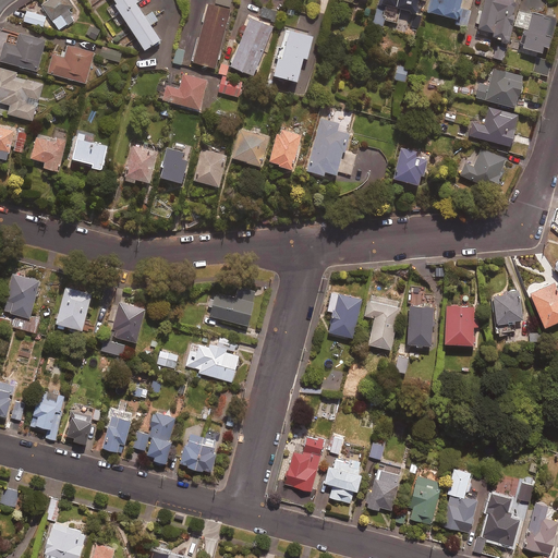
[(74,5),(70,0),(48,0),(41,5),(60,29),(74,19),(68,10),(74,5)]
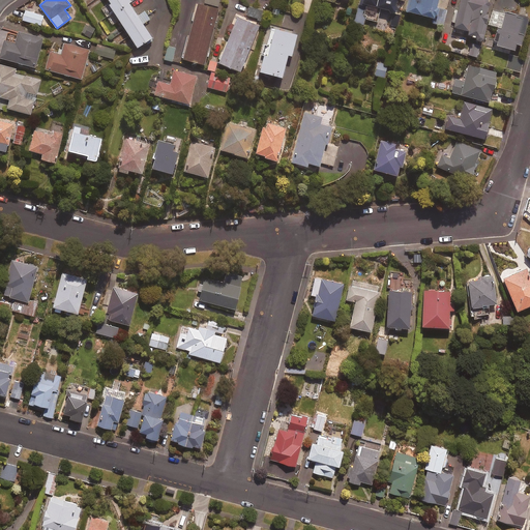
[(110,0),(112,2),(110,4),(138,46),(152,36),(144,23),(150,19),(145,10),(139,15),(129,1),(130,0),(110,0)]
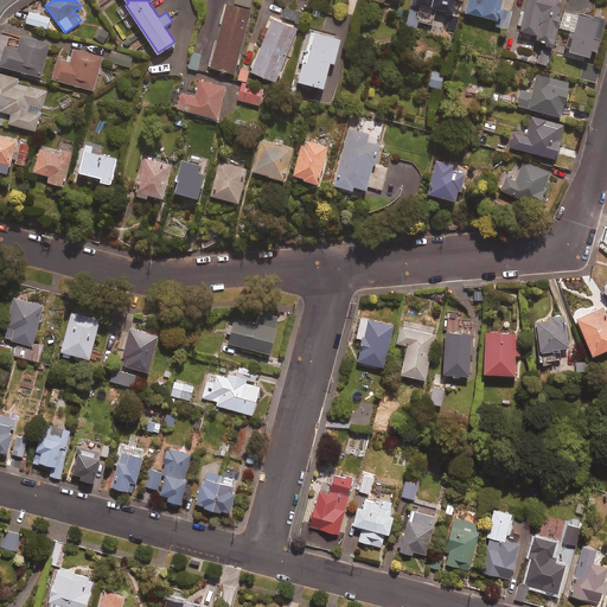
[(453,12),(455,0),(411,0),(406,24),(417,26),(419,20),(433,24),(436,7),(453,12)]
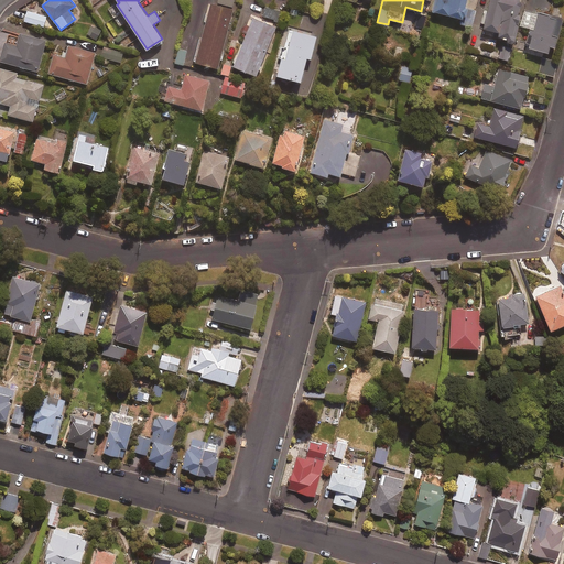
[(435,0),(433,10),(463,18),(464,15),(467,15),(469,6),(466,6),(467,0),(435,0)]
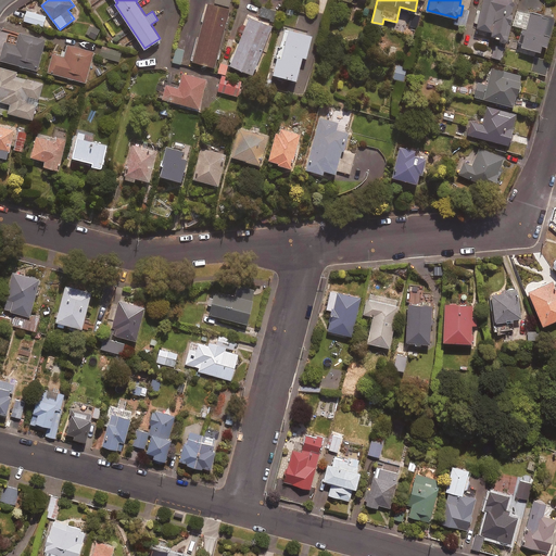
[(483,0),(481,10),(478,10),(475,24),(478,25),(478,27),(492,30),(491,35),(501,37),(501,39),(508,40),(514,13),(513,13),(515,0),(483,0)]
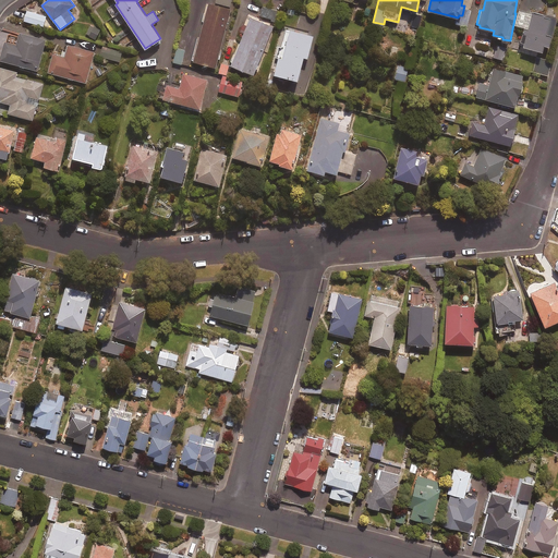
[(202,21),(204,22),(199,38),(197,37),(191,60),(216,67),(231,9),(207,2),(202,21)]
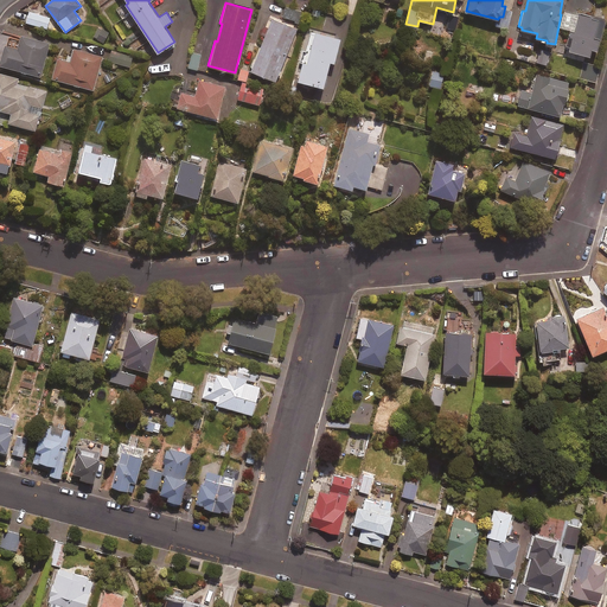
[(50,18),(30,11),(26,23),(46,29),(50,18)]
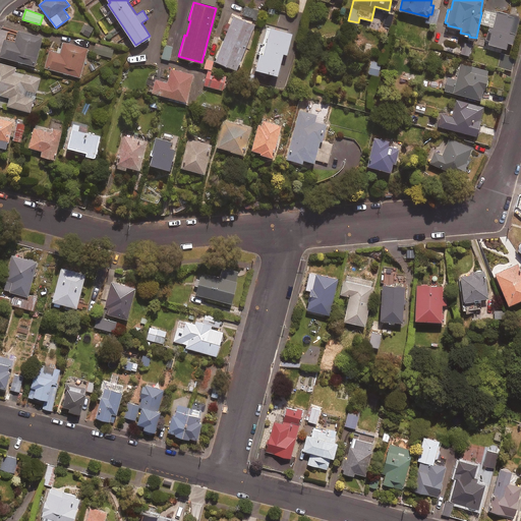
[(481,24),(489,25),(487,38),(489,39),(488,44),(514,49),(520,16),(484,9),(481,24)]
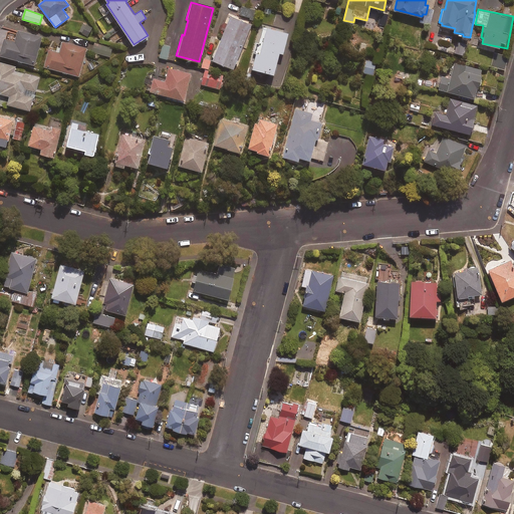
[(390,14),(380,13),(378,24),(387,26),(390,14)]
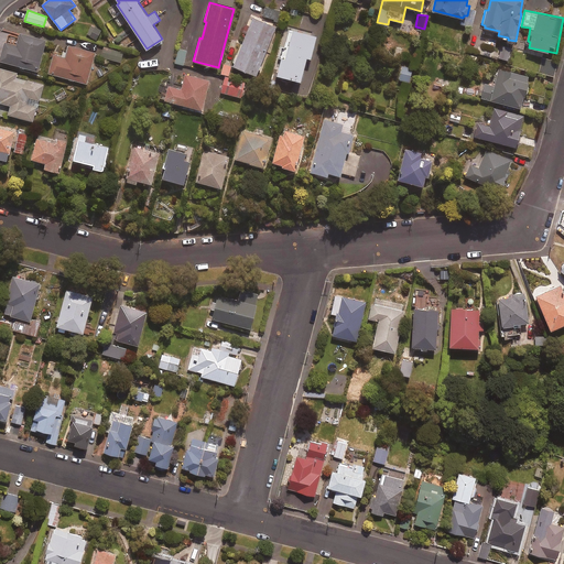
[(275,25),(252,17),(235,66),(258,75),(275,25)]
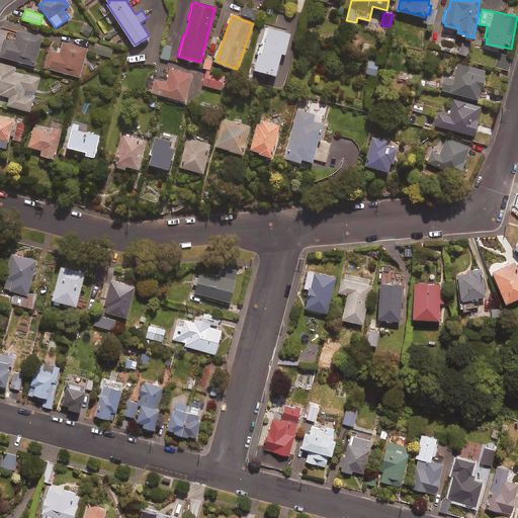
[(92,27),(84,24),(81,32),(89,35),(92,27)]
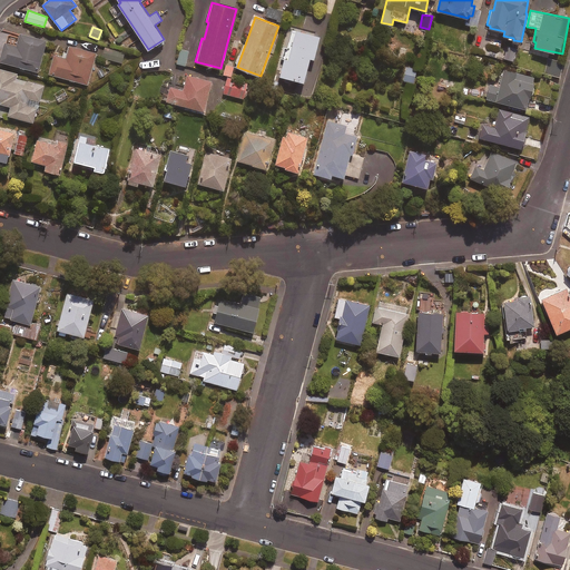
[(287,46),(284,46),(281,59),(283,59),(279,75),(305,81),(311,57),(315,58),(321,36),(292,28),(287,46)]
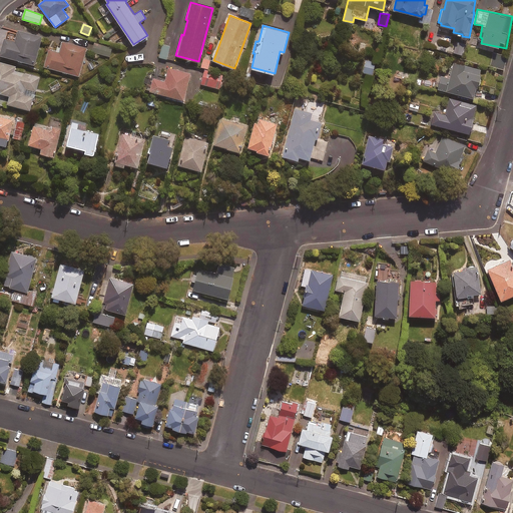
[(43,36),(19,29),(16,40),(5,37),(0,54),(35,64),(43,36)]
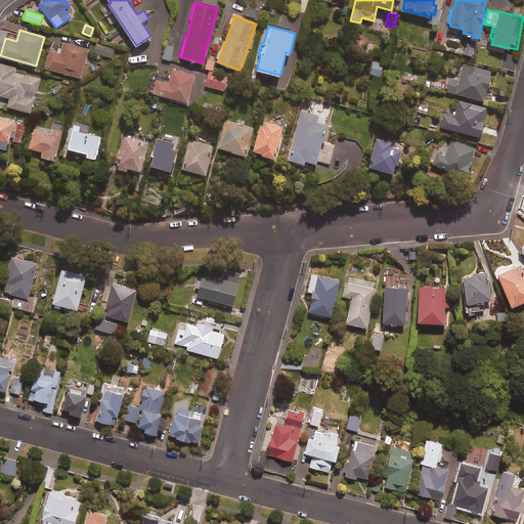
[(89,48),(64,42),(61,53),(50,50),(46,68),(81,77),(89,48)]
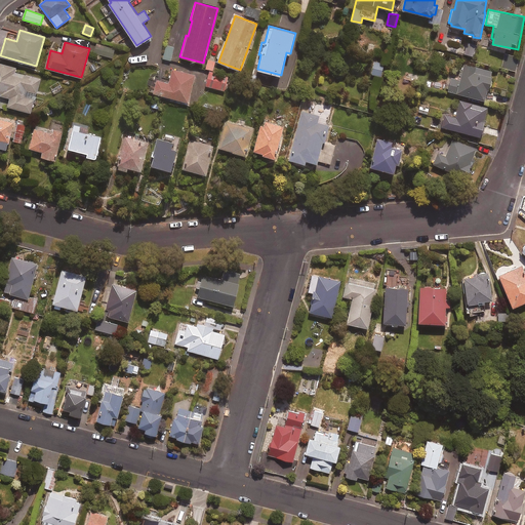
[(476,44),(468,42),(465,53),(473,55),(476,44)]
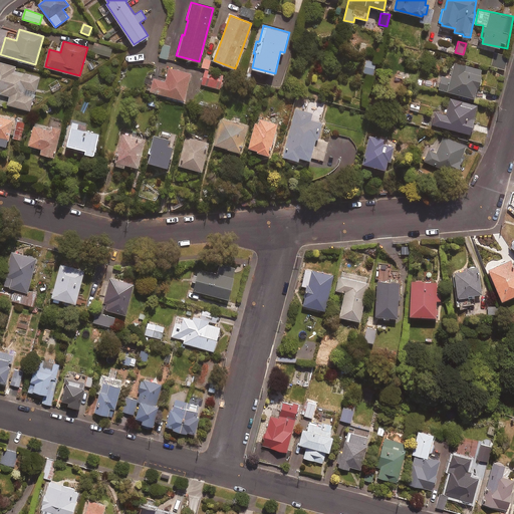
[(112,47),(93,42),(91,51),(110,56),(112,47)]
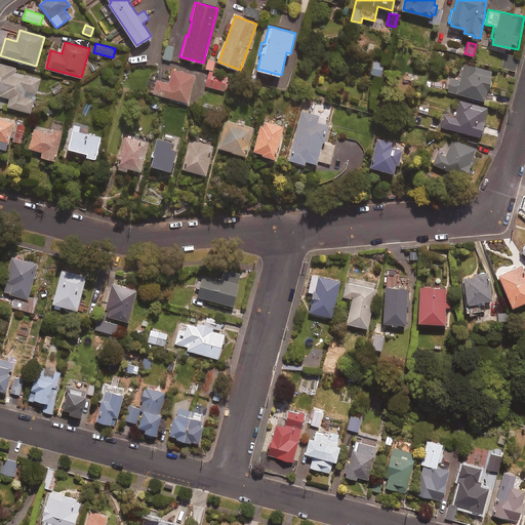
[(174,47),(167,46),(164,58),(171,61),(174,47)]
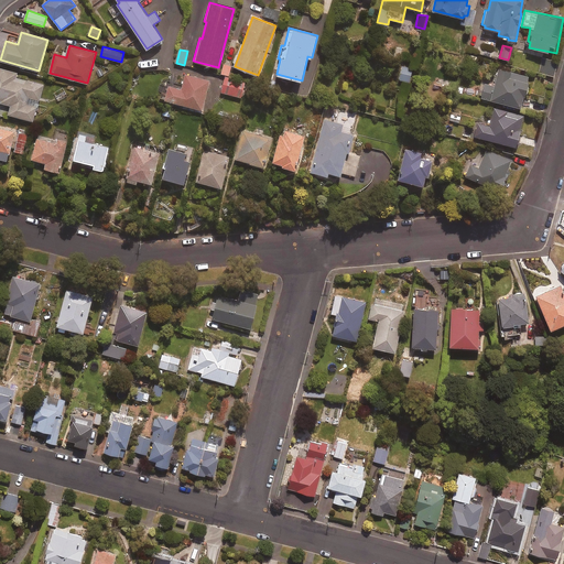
[(557,65),(542,61),(539,73),(554,77),(557,65)]
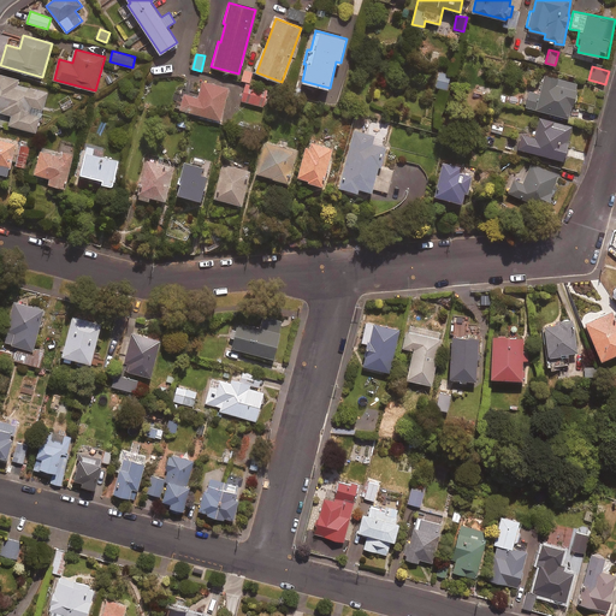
[(253,72),(244,70),(241,80),(249,82),(253,72)]
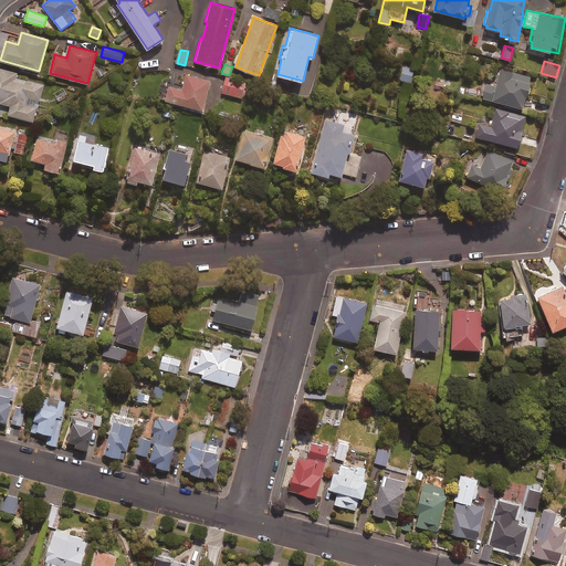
[(413,69),(404,66),(400,80),(411,82),(413,69)]
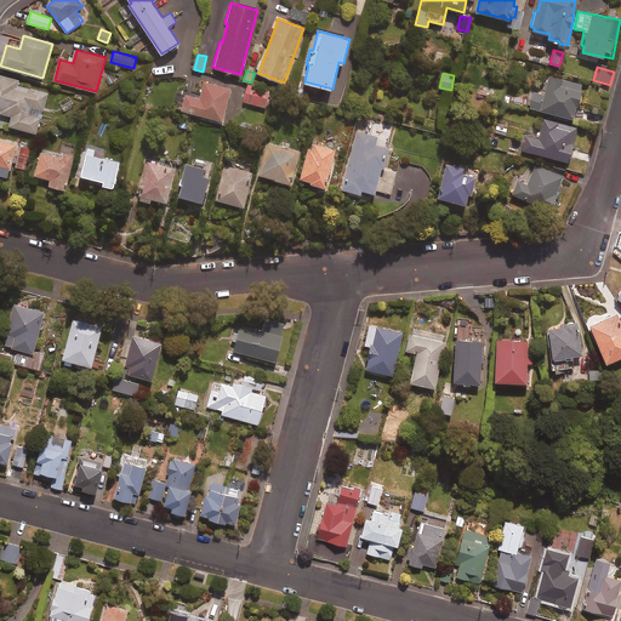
[(20,80),(0,74),(0,109),(1,110),(0,113),(12,115),(9,125),(36,134),(47,93),(18,85),(20,80)]
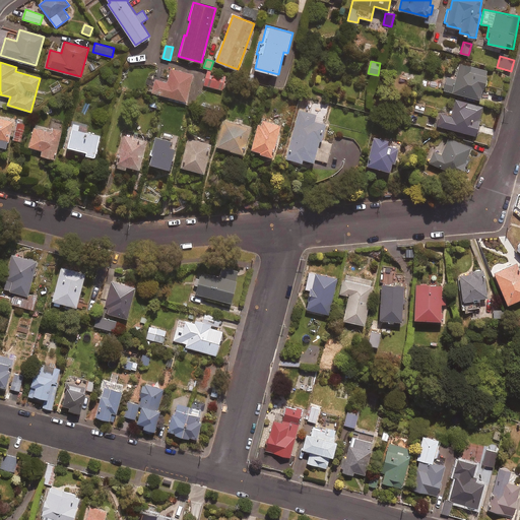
[(489,71),(460,64),(456,79),(447,77),(444,89),(481,100),(489,71)]
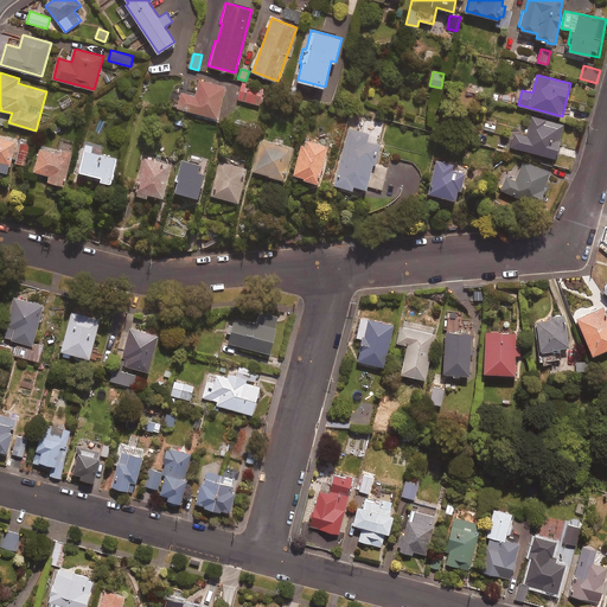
[(227,87),(199,80),(196,93),(183,90),(178,108),(217,119),(227,87)]
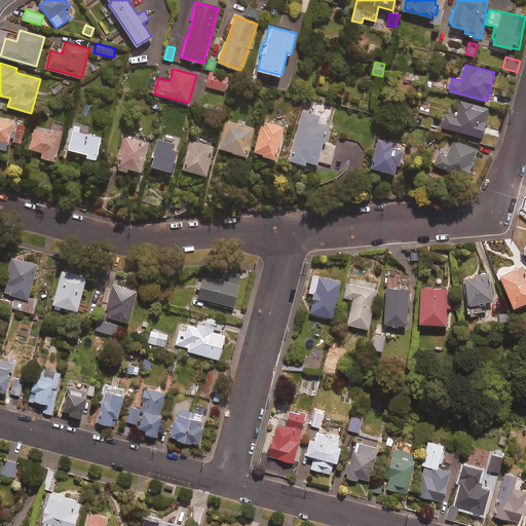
[(229,76),(211,72),(208,85),(226,90),(229,76)]
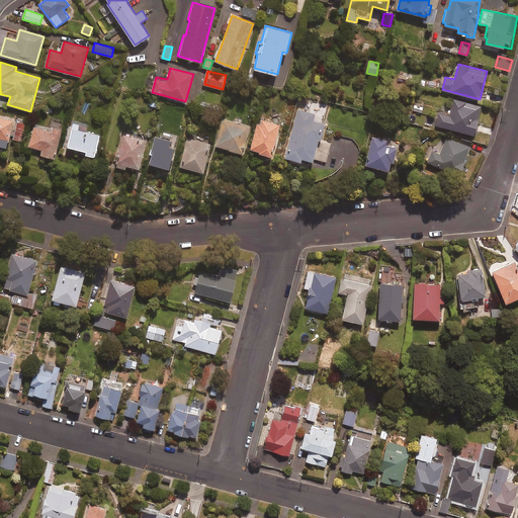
[(418,76),(402,73),(401,81),(417,83),(418,76)]
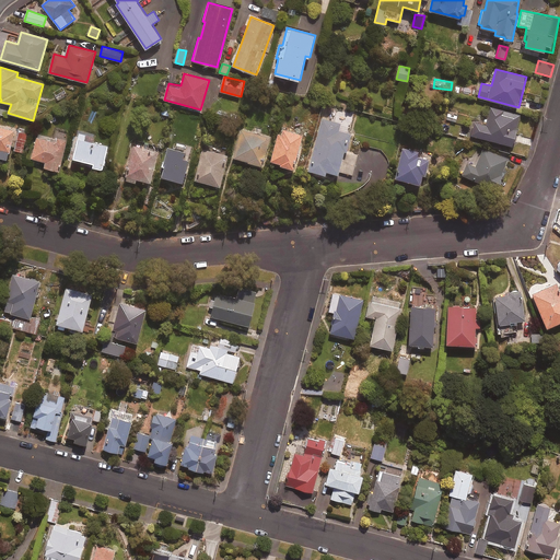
[(521,115),(491,107),(487,125),(476,121),(473,135),(513,146),(521,115)]
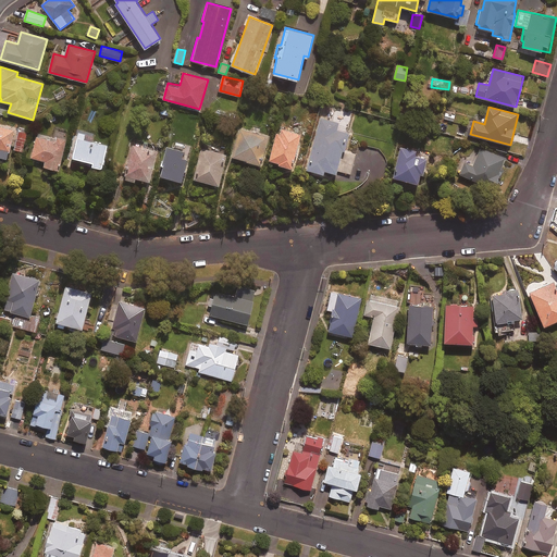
[(357,153),(345,150),(350,132),(337,128),(339,121),(321,115),(306,169),(324,174),(325,170),(336,173),(337,170),(351,174),(357,153)]
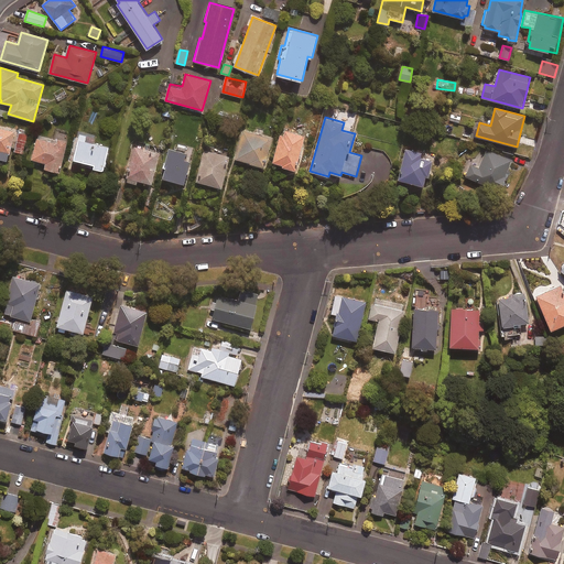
[(0,127),(0,159),(8,161),(15,131),(0,127)]
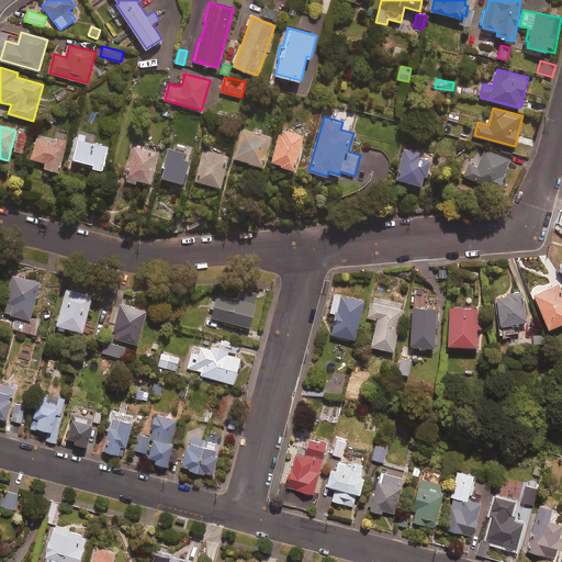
[(271,138),(243,130),(235,158),(263,166),(271,138)]
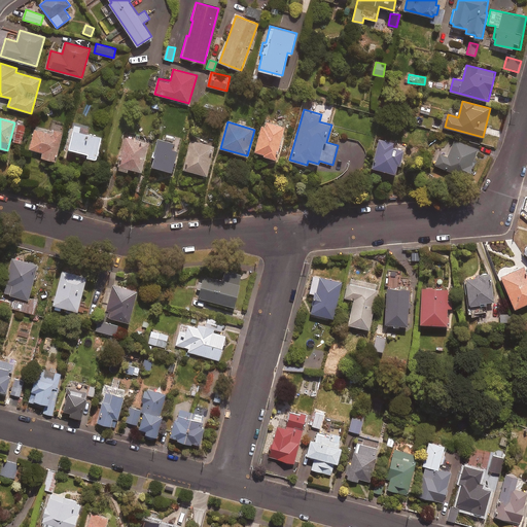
[(285,127),(266,121),(265,126),(261,126),(255,153),(277,159),(285,127)]
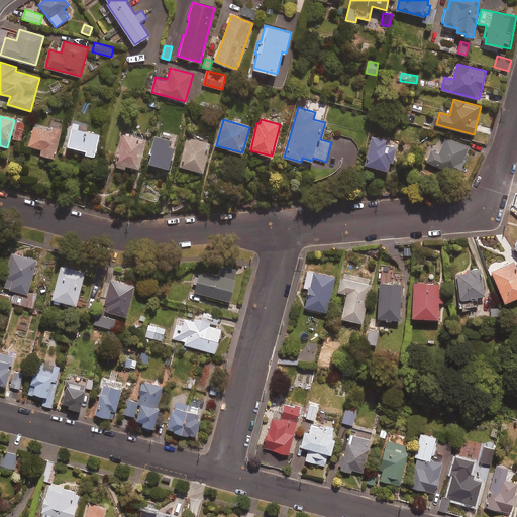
[(64,124),(52,120),(49,127),(34,123),(28,145),(41,149),(40,153),(55,158),(64,124)]
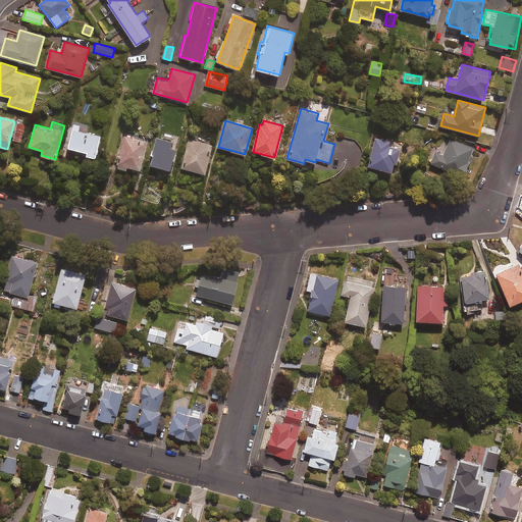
[(24,123),(16,122),(13,140),(20,141),(24,123)]
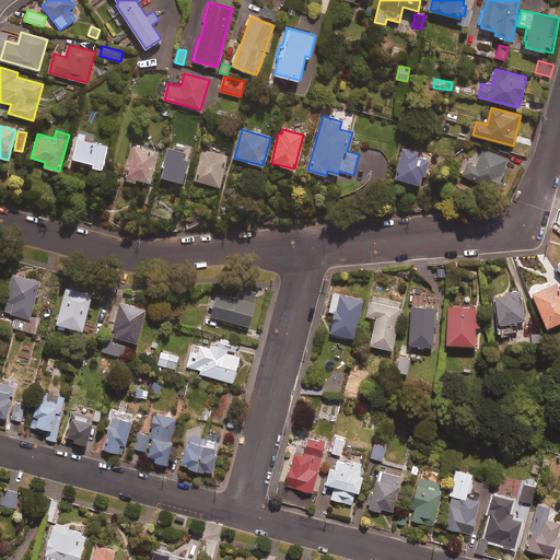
[(85,135),(79,132),(72,158),(93,163),(92,166),(103,168),(108,146),(84,140),(85,135)]
